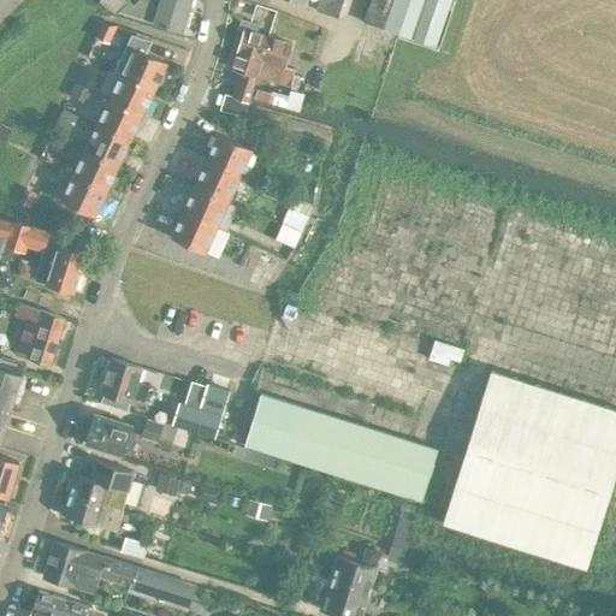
[(131,0),(120,0),(114,6),(118,10),(155,21),(160,0),(134,0),(134,1),(131,0)]
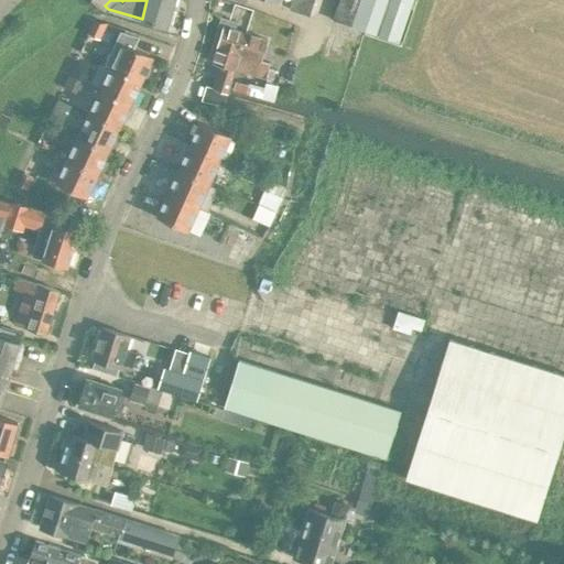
[(147,0),(142,19),(166,26),(174,0),(147,0)]
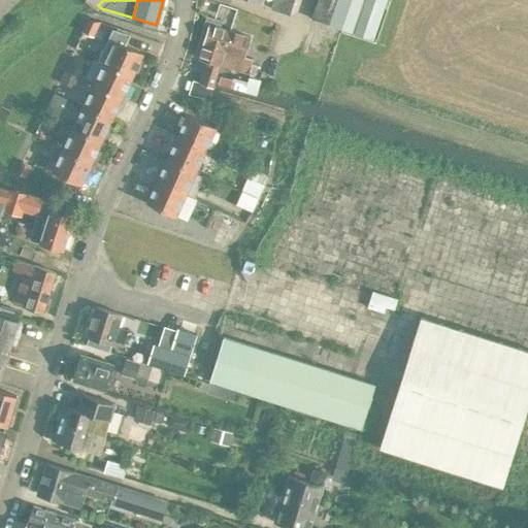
[(294,0),(273,0),(271,8),(290,14),(294,0)]
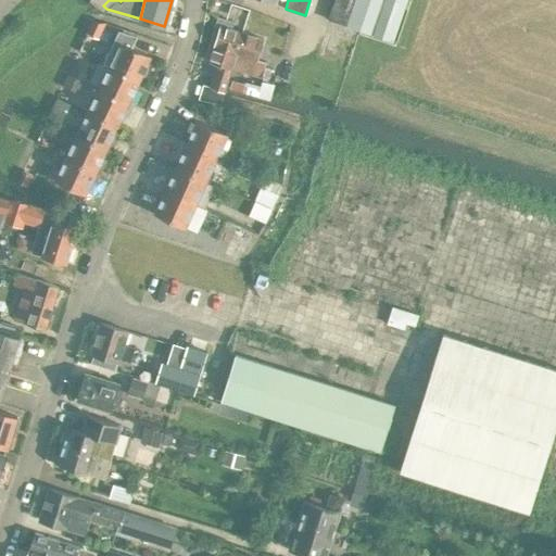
[(333,0),(328,17),(373,34),(393,41),(407,0),(333,0)]
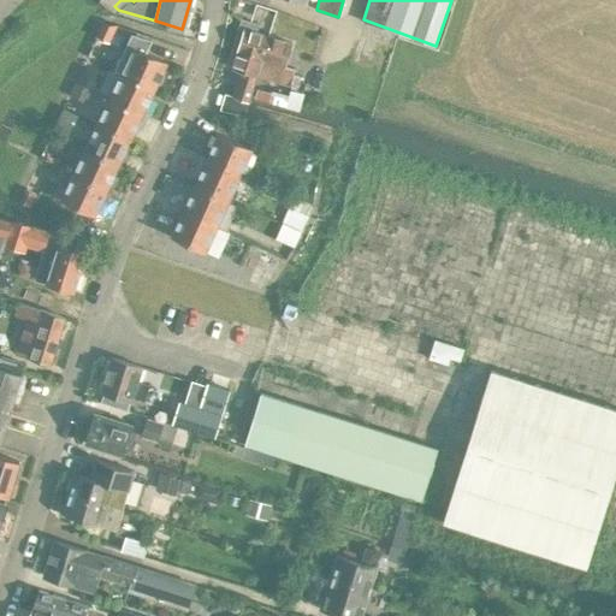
[(232,67),(241,70),(232,96),(249,101),(253,89),(253,87),(256,75),(270,36),(256,31),(259,24),(242,19),(238,29),(244,30),(232,67)]
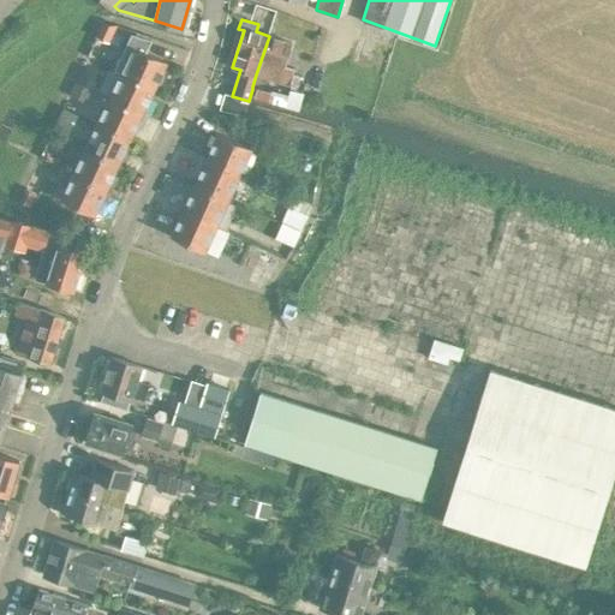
[(100,39),(127,51),(135,34),(114,25),(112,31),(105,28),(100,39)]
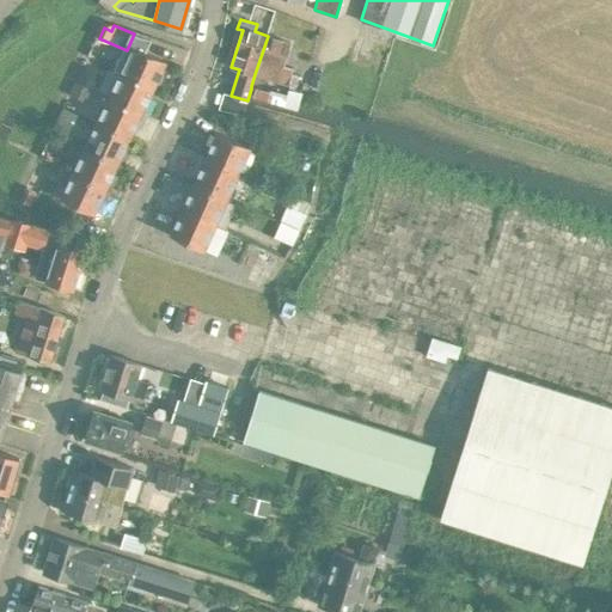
[(268,36),(255,74),(279,81),(291,43),(268,36)]
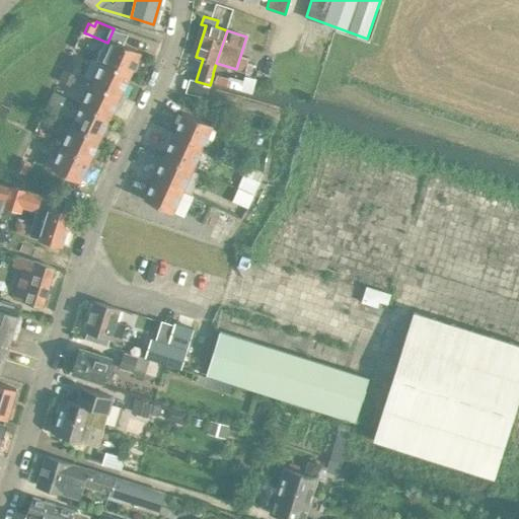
[(114,39),(103,61),(131,73),(141,52),(114,39)]
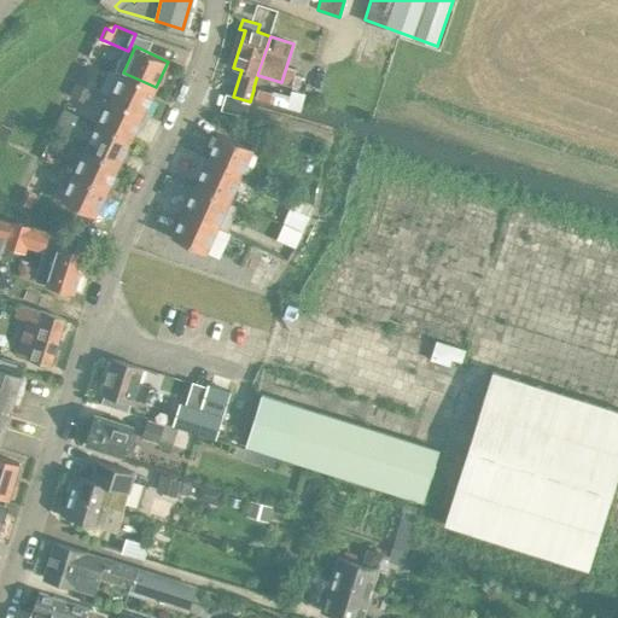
[(83,65),(75,81),(92,89),(93,89),(100,74),(98,73),(83,65)]
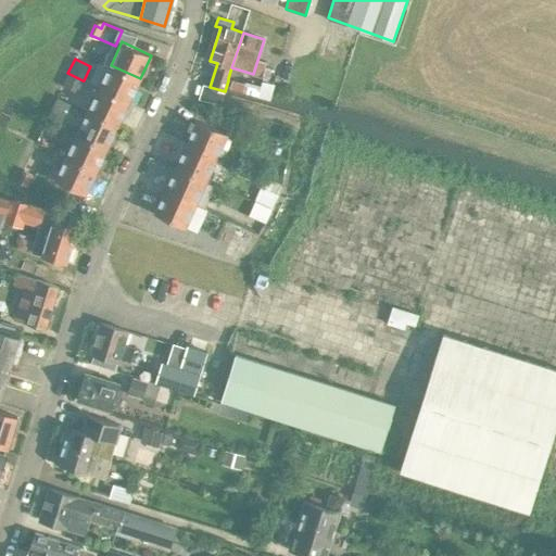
[(111,65),(100,88),(129,102),(140,78),(111,65)]
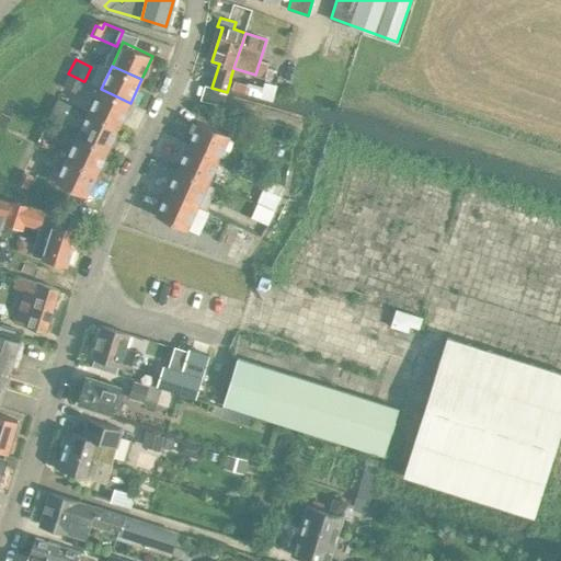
[(68,73),(63,86),(79,93),(84,81),(83,81),(68,73)]
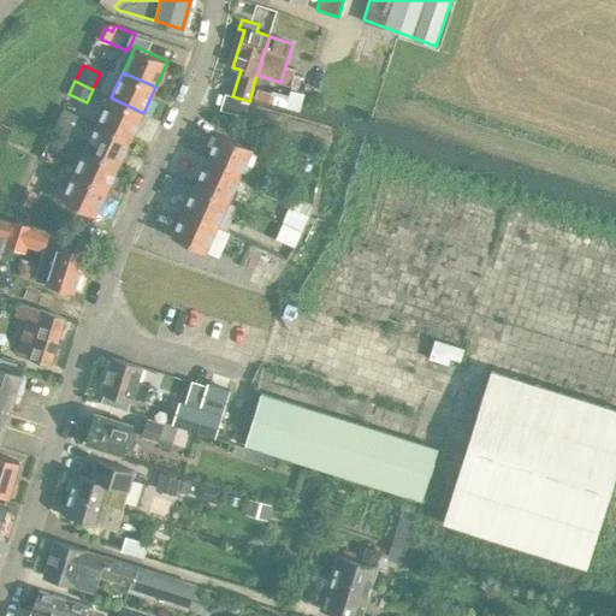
[(272,92),(268,102),(298,110),(302,94),(290,92),(289,95),(272,92)]
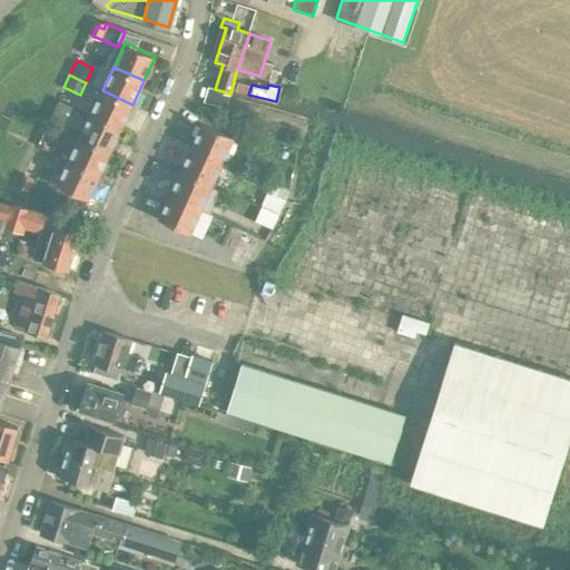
[(102,90),(91,114),(121,128),(133,105),(102,90)]
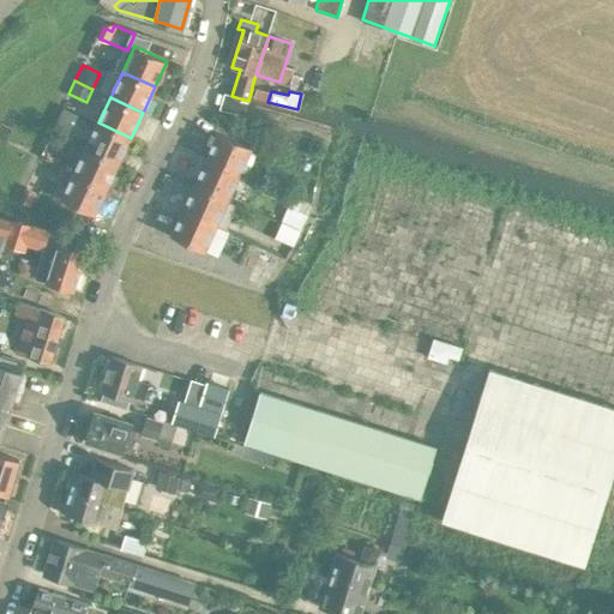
[(62,104),(53,125),(54,125),(65,130),(73,110),(64,104),(62,104)]
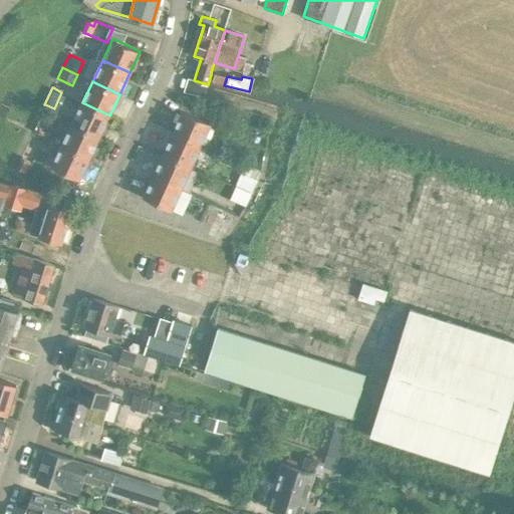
[(82,102),(71,124),(99,137),(109,115),(82,102)]
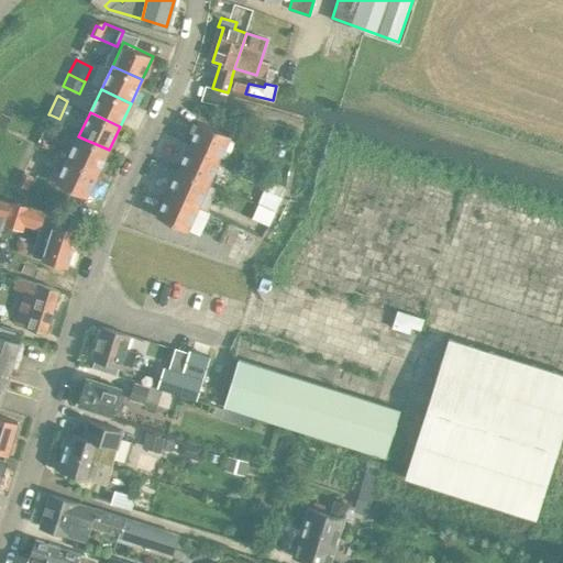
[(200,122),(189,146),(220,159),(231,135),(200,122)]
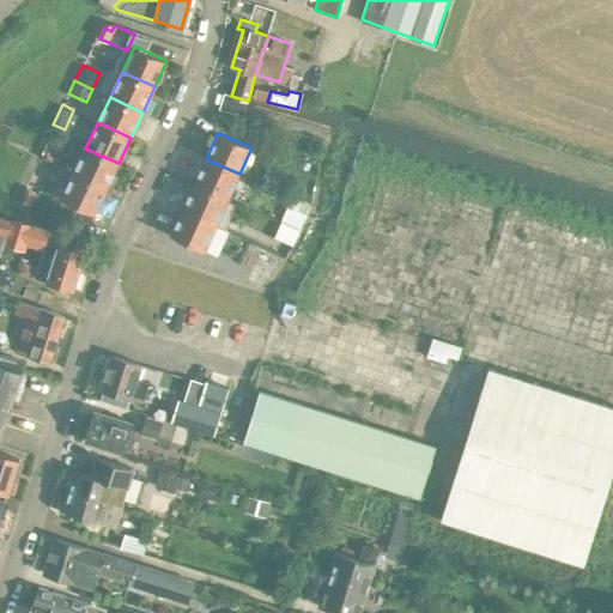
[(85,149),(74,174),(107,187),(119,163),(85,149)]
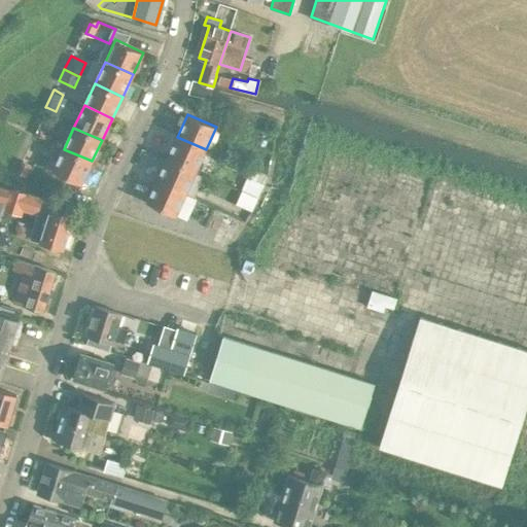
[(177,137),(168,159),(196,172),(206,149),(177,137)]
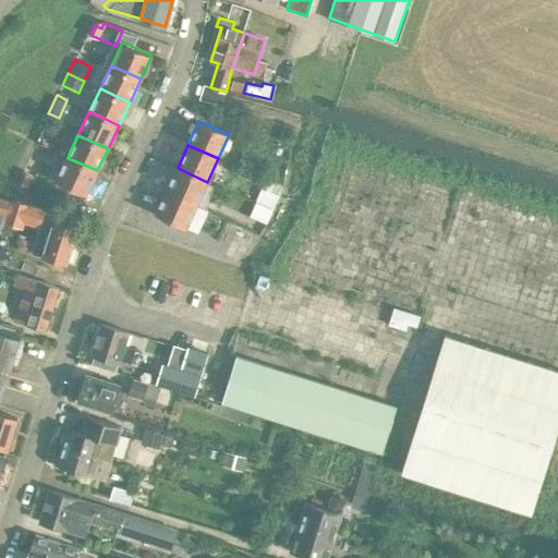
[(86,195),(97,170),(68,158),(57,181),(86,195)]
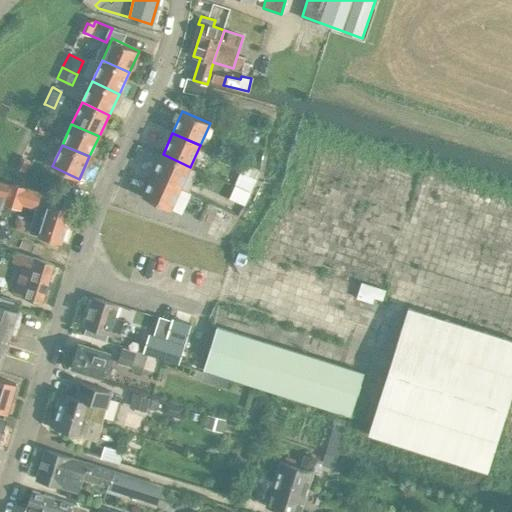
[(314,147),(309,165),(354,178),(359,159),(314,147)]
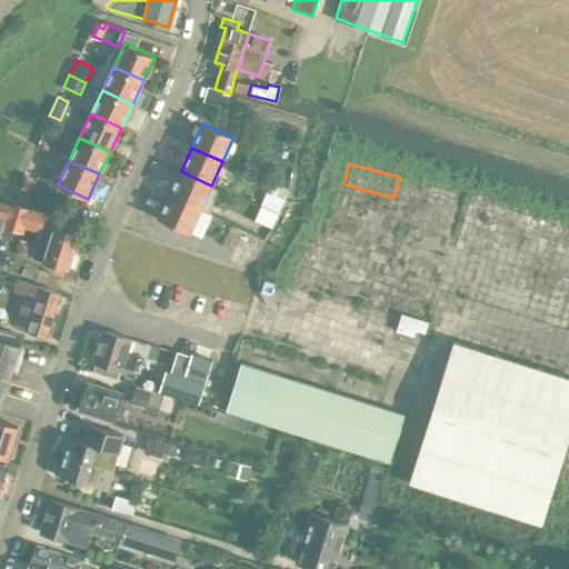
[(181,171),(169,197),(200,209),(211,186),(181,171)]
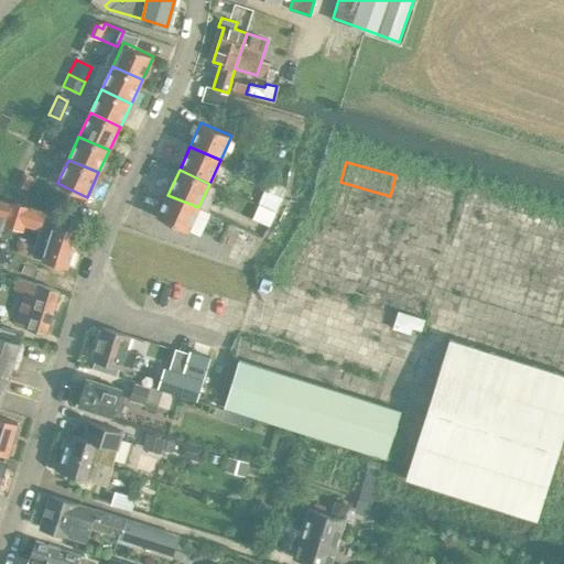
[(476,174),(470,196),(520,210),(525,188),(476,174)]
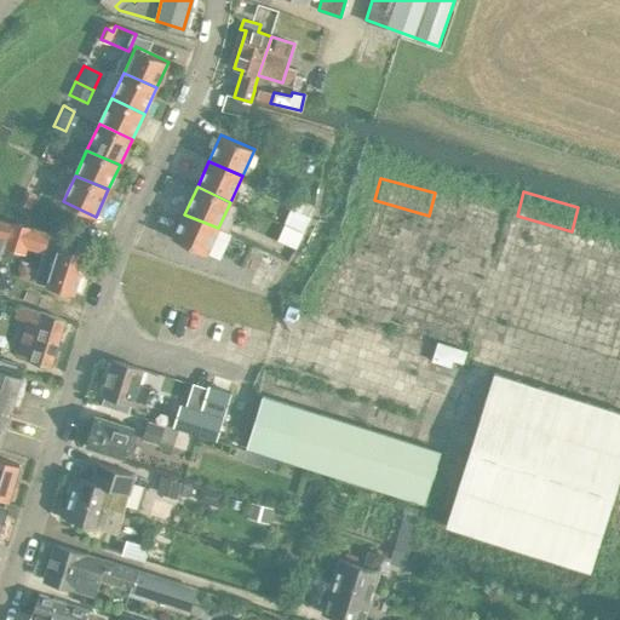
[(374,200),(368,220),(418,235),(423,237),(429,216),(374,200)]
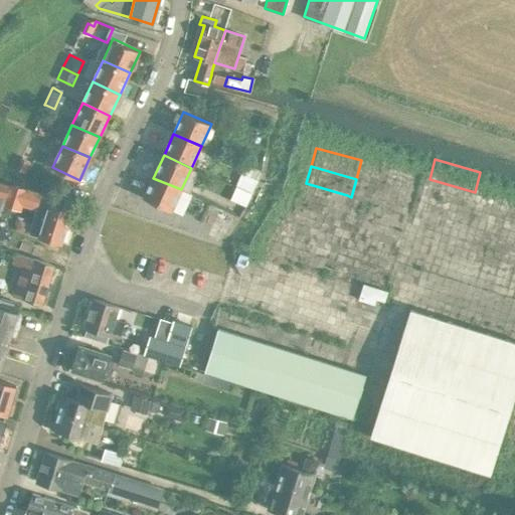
[(241,173),(236,186),(250,192),(252,192),(258,179),(256,179),(241,173)]
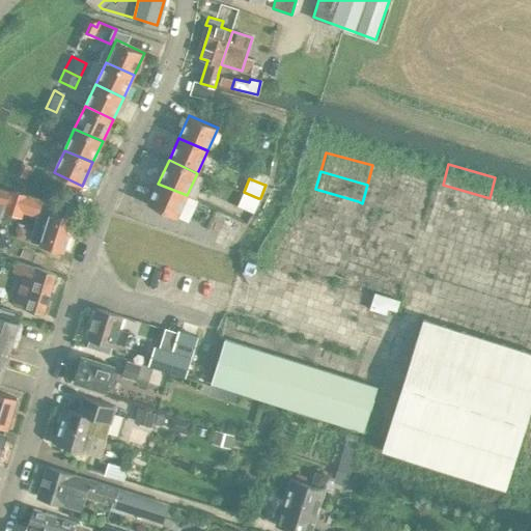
[(177,217),(187,195),(158,184),(148,204),(177,217)]
